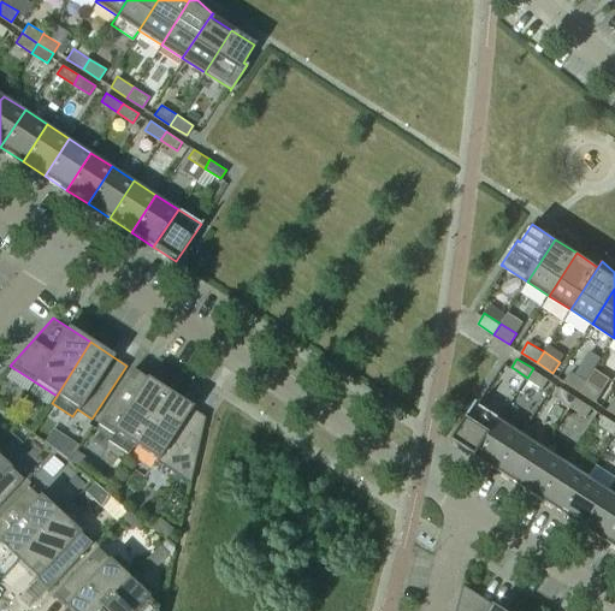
[(549,379),(533,368),(527,378),(543,387),(549,379)]
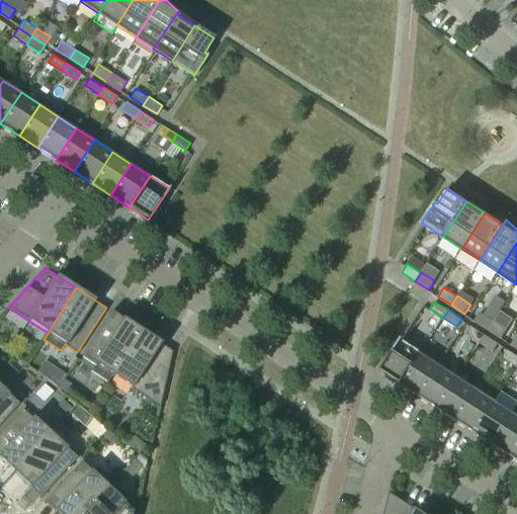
[(112,374),(141,330),(111,311),(82,355),(94,363),(90,369),(107,380),(111,374),(112,374)]
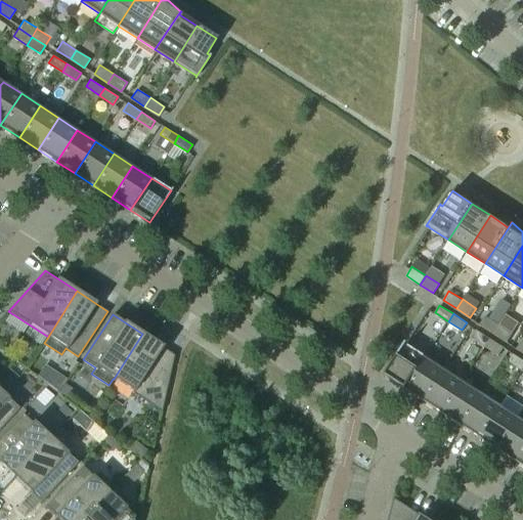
[(499,323),(486,314),(480,323),(493,333),(499,323)]
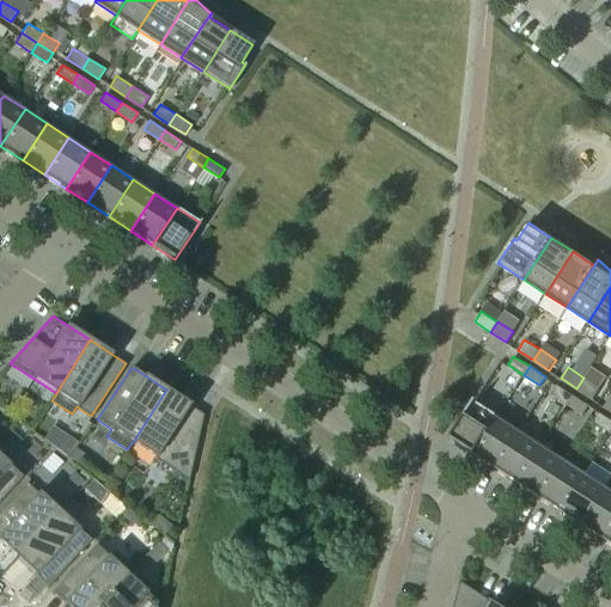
[(592,398),(599,387),(584,378),(576,388),(592,398)]
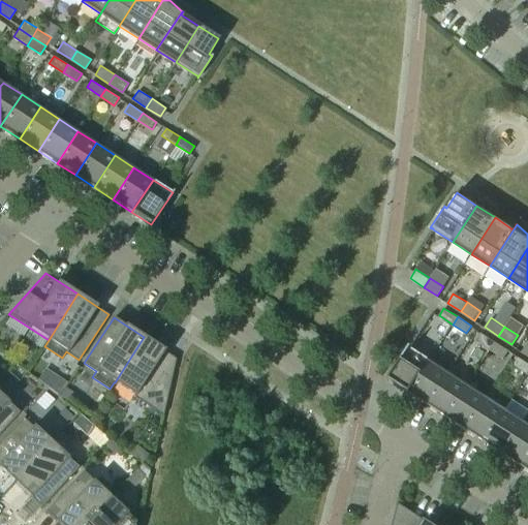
[(495,341),(482,332),(476,340),(490,348),(495,341)]
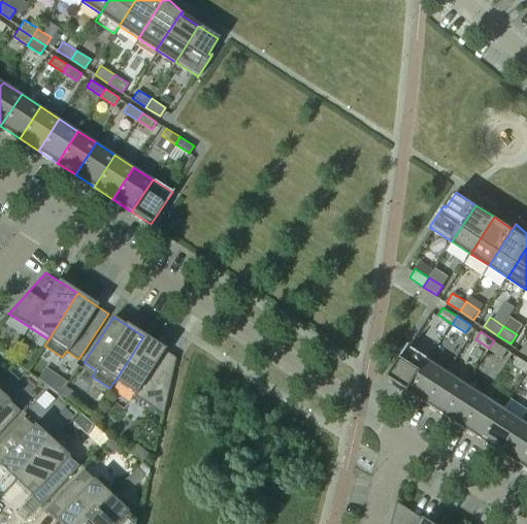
[(163,414),(175,357),(175,356),(143,336),(114,382),(162,414),(163,414)]
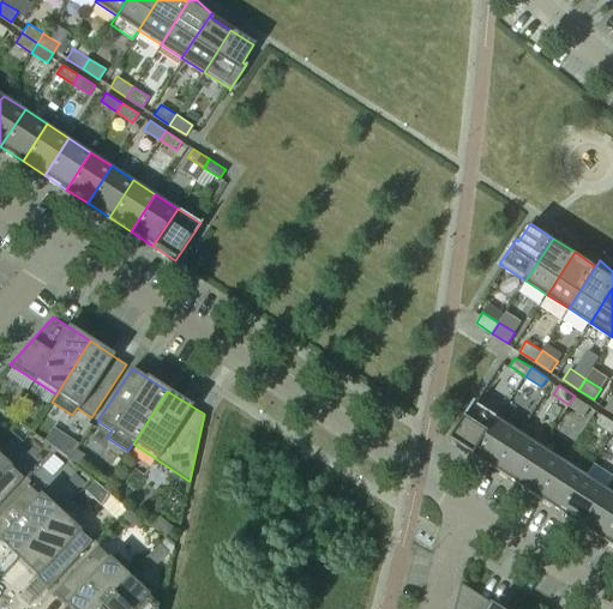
[(584,415),(590,405),(575,396),(569,404),(584,415)]
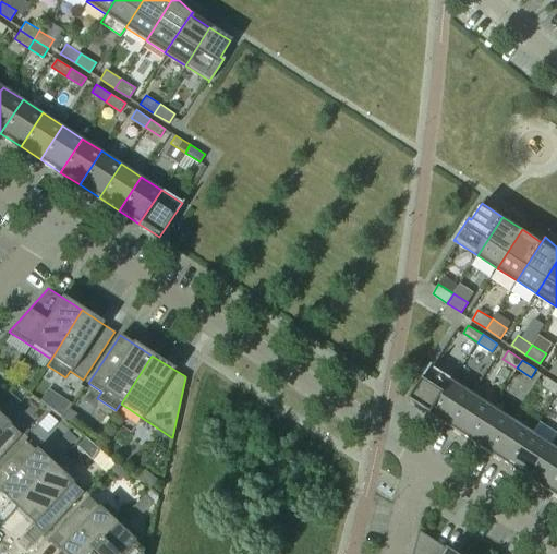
[(432,413),(453,378),(433,365),(411,399),(432,413)]
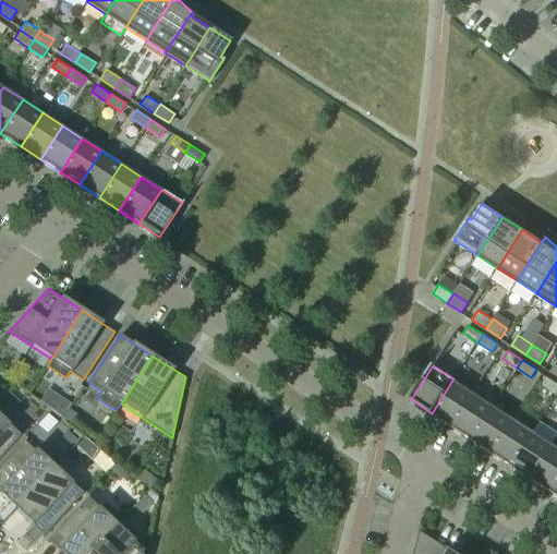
[(556,382),(547,376),(542,384),(556,393),(556,382)]
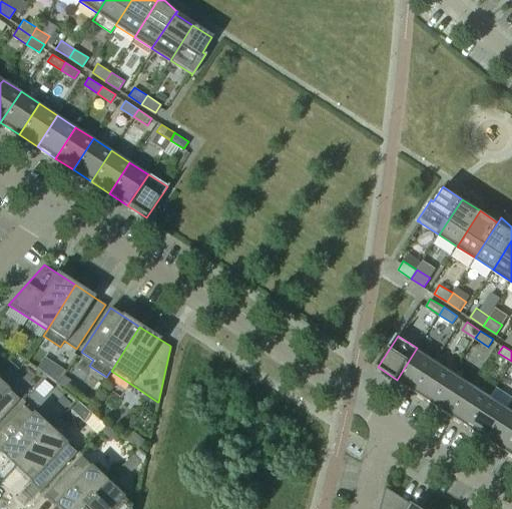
[(415,391),(435,360),(417,348),(397,380),(415,391)]
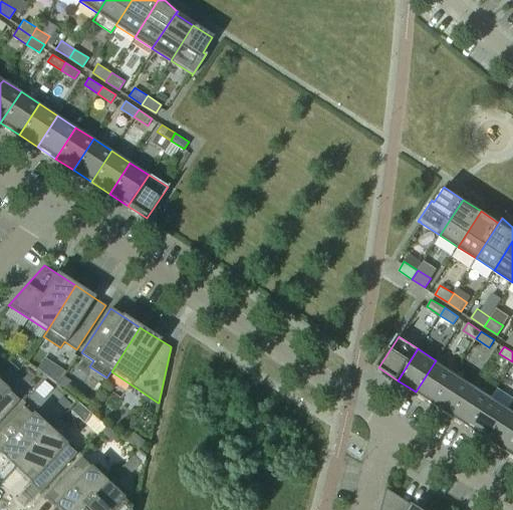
[(44,356),(36,366),(57,385),(65,370),(44,356)]
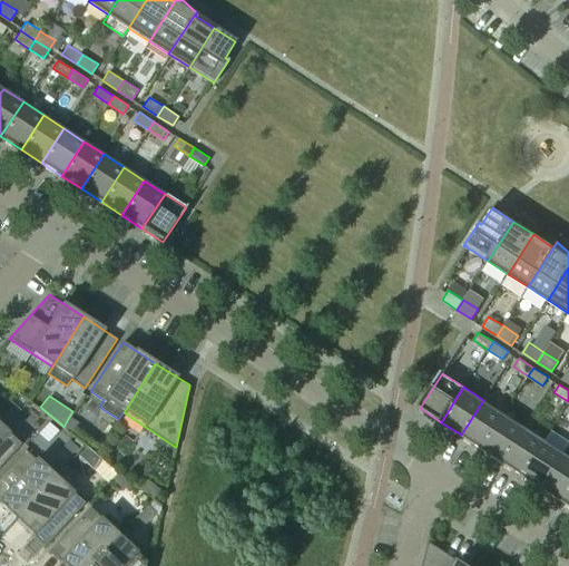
[(481,448),(503,413),(483,400),(461,435),(481,448)]
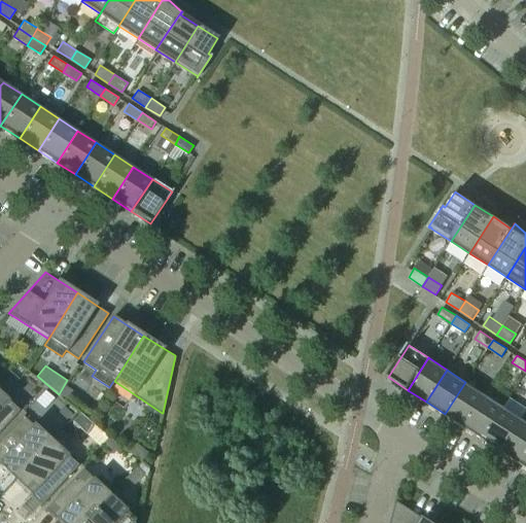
[(0,430),(19,411),(7,401),(12,394),(0,382),(0,430)]
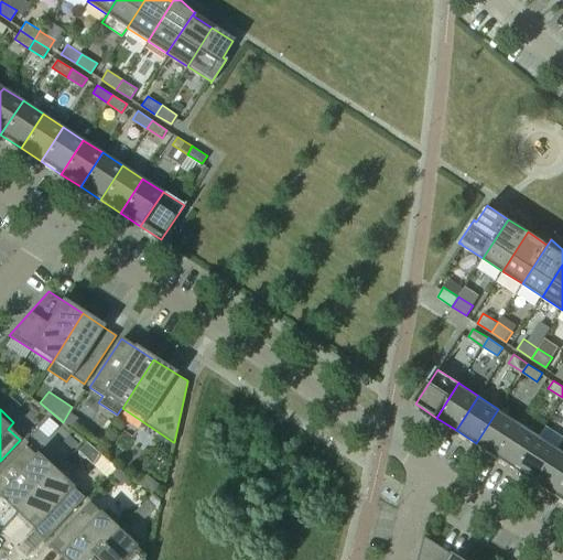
[(496,456),(518,422),(498,409),(476,443),(496,456)]
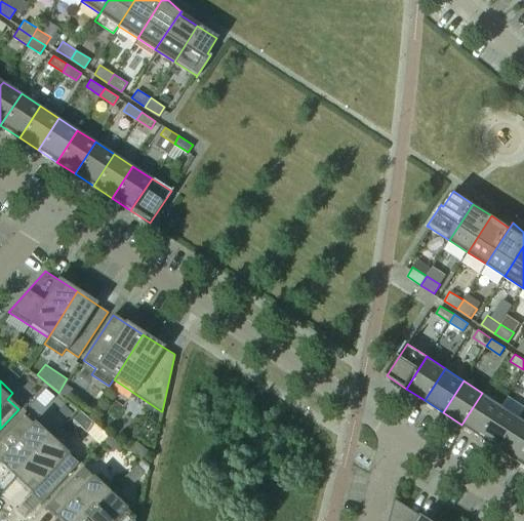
[(480,436),(500,404),(482,393),(461,425),(480,436)]
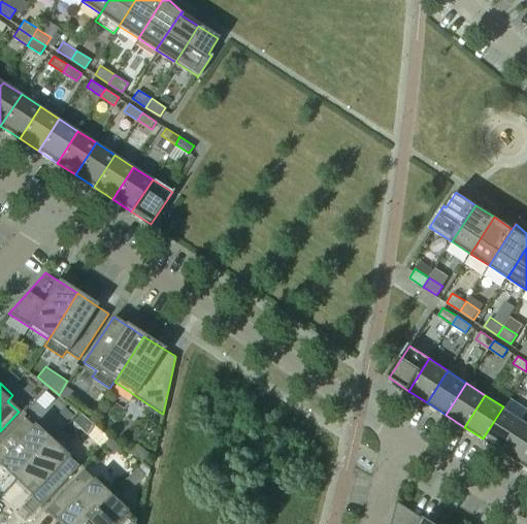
[(501,451),(522,419),(503,406),(483,438),(501,451)]
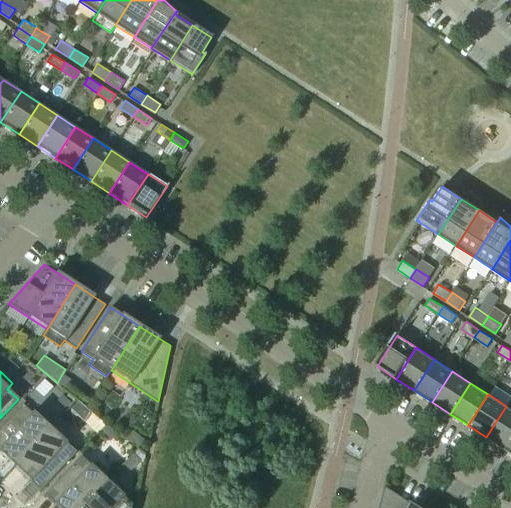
[(0,454),(13,466),(49,428),(22,403),(0,426),(0,454)]
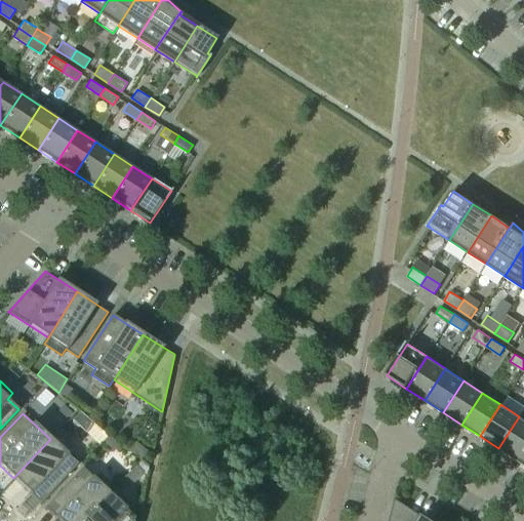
[(517,461),(523,450),(523,418),(519,416),(498,448),(517,461)]
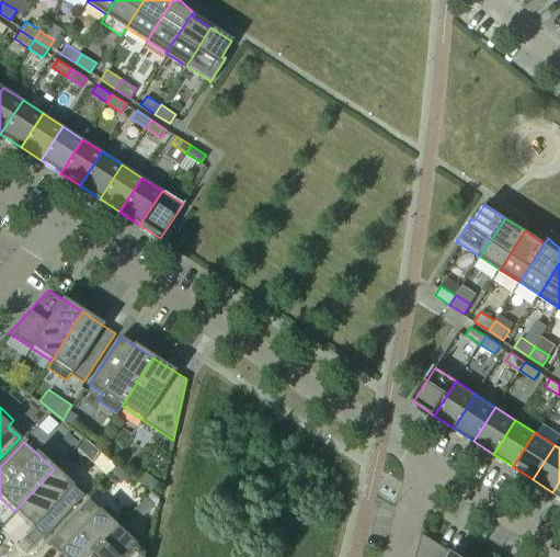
[(43,538),(83,496),(70,485),(76,478),(60,463),(54,469),(14,511),(43,538)]
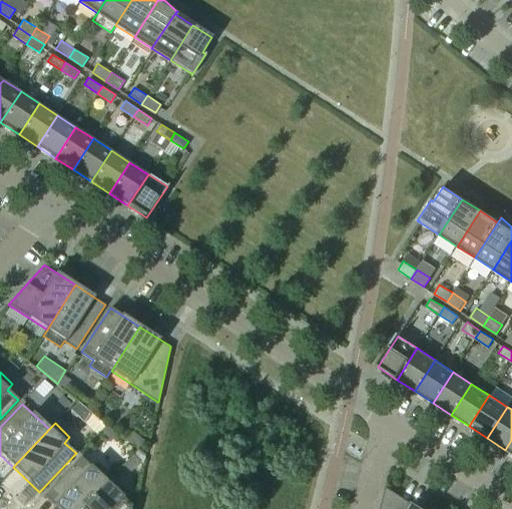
[(80,508),(106,481),(111,476),(96,462),(91,467),(80,457),(44,496),(55,506),(51,508),(80,508)]
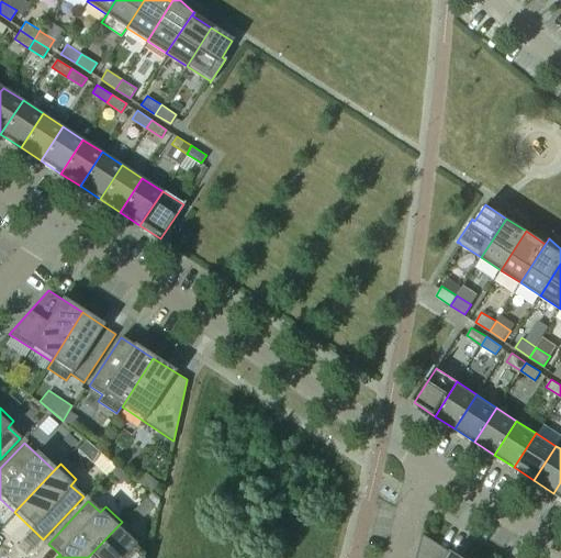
[(144,557),(146,555),(145,555),(134,544),(139,537),(123,523),(118,528),(116,527),(88,557),(144,557)]
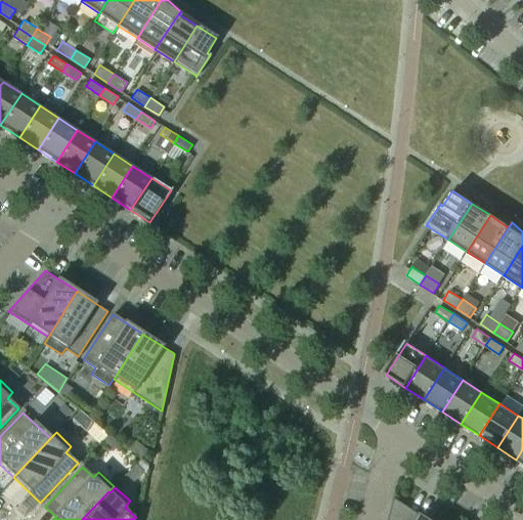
[(430,519),(394,496),(388,519),(430,519)]
